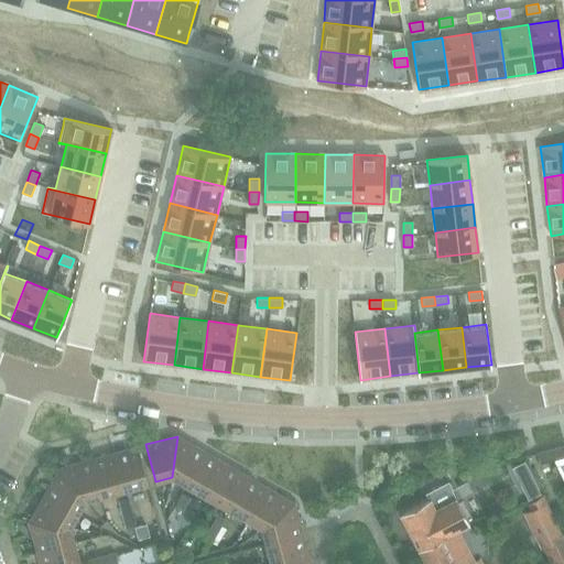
[(205,452),(177,436),(172,477),(185,485),(205,452)]
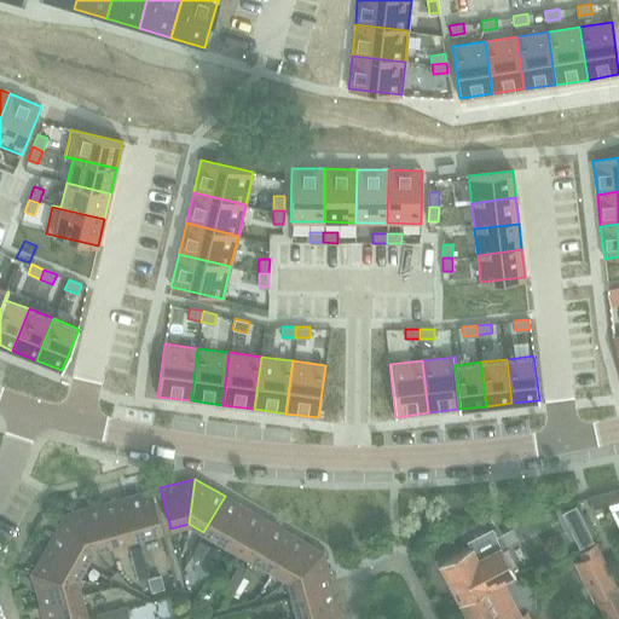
[(162,531),(151,490),(125,497),(136,538),(162,531)]
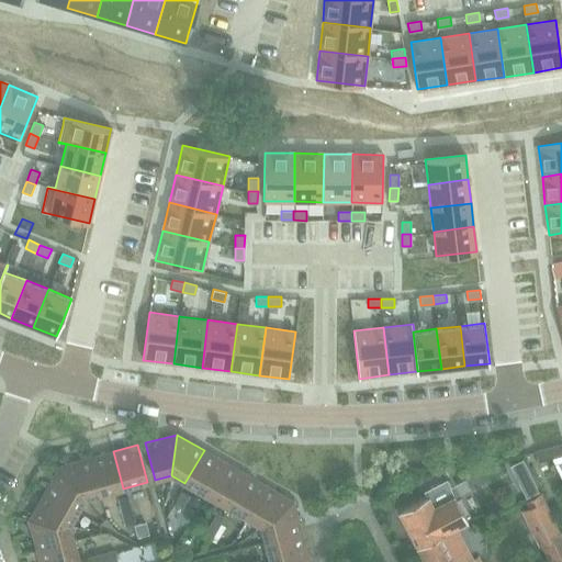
[(561,454),(561,447),(561,445),(535,452),(537,462),(550,459),(561,454)]
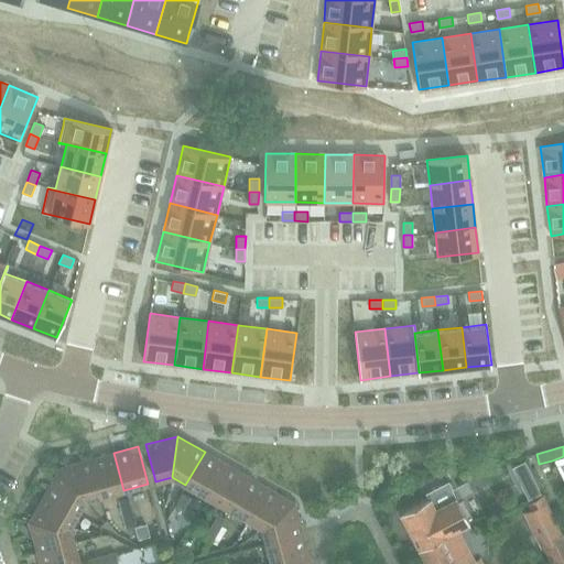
[(225,464),(205,452),(185,485),(206,497),(225,464)]
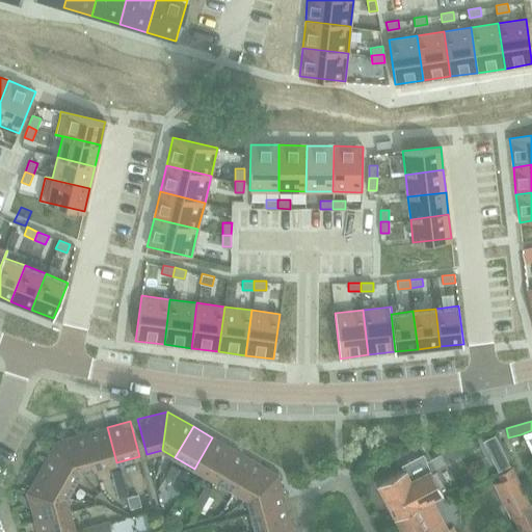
[(116,462),(107,427),(85,433),(95,469),(116,462)]
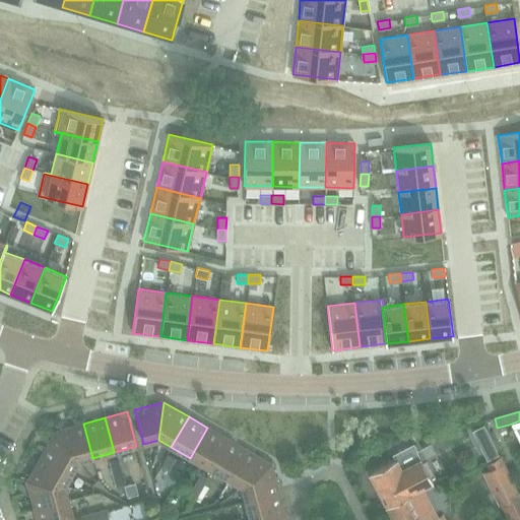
[(519,420),(509,425),(519,444),(519,420)]
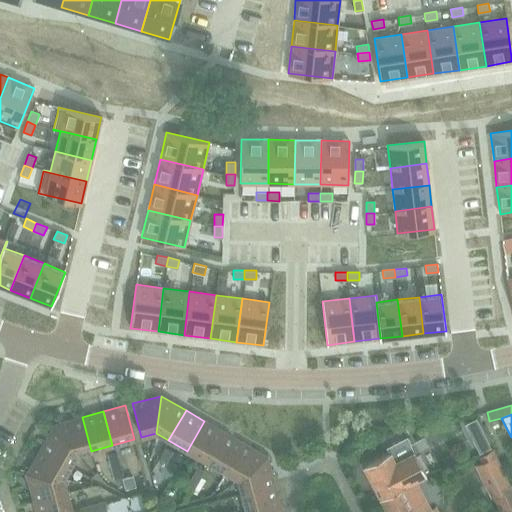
[(91,451),(82,417),(55,424),(78,454),(91,451)]
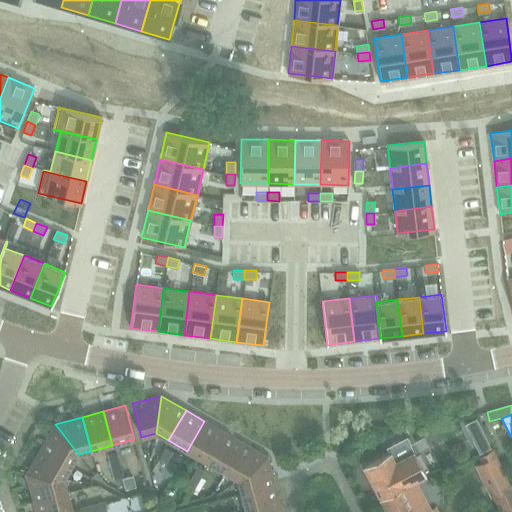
[(476,419),(464,425),(479,453),(491,448),(476,419)]
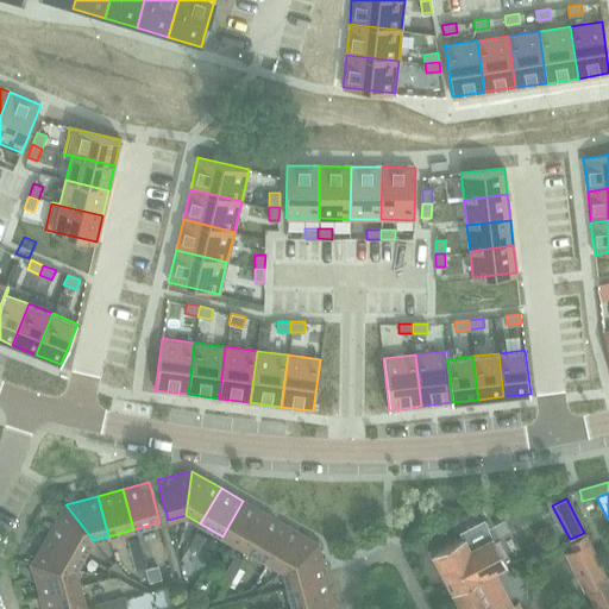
[(267,514),(243,501),(223,537),(245,550),(267,514)]
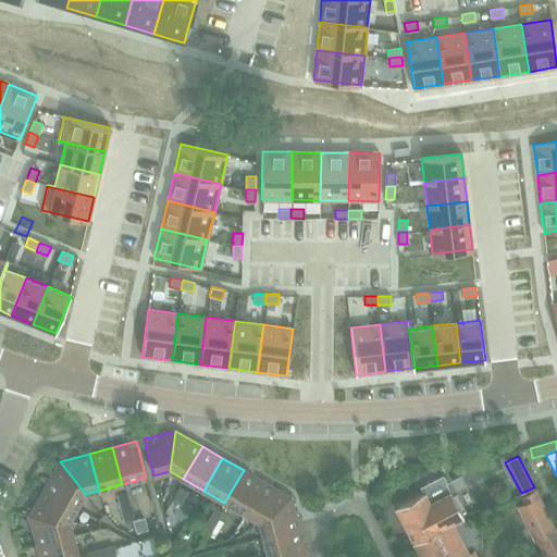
[(85,494),(60,461),(59,461),(44,489),(77,507),(85,494)]
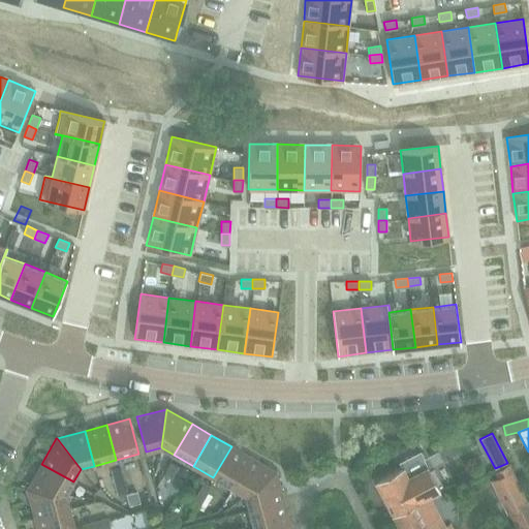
[(251,458),(231,446),(213,477),(232,489),(251,458)]
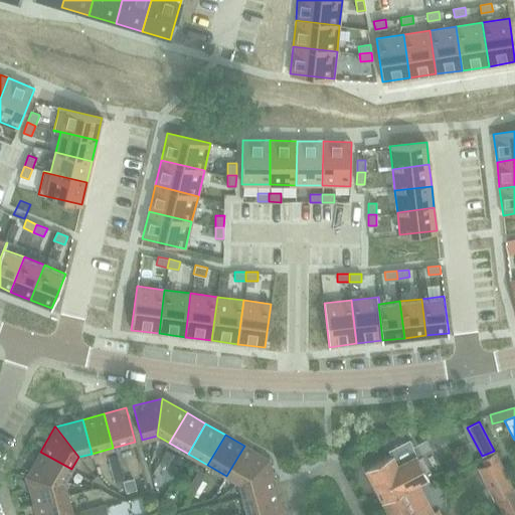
[(134,445),(123,448),(128,468),(140,465),(134,445)]
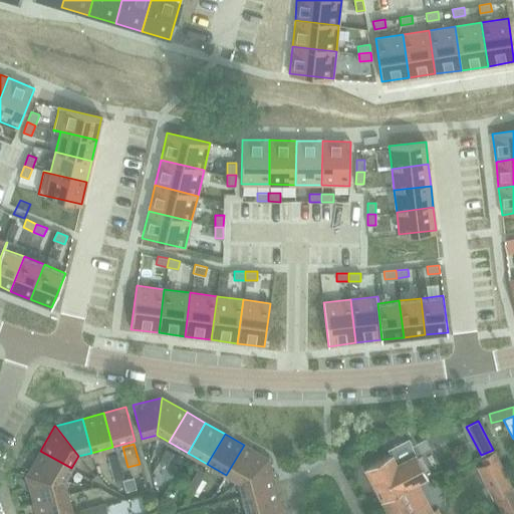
[(268,459),(244,445),(226,475),(239,482),(268,459)]
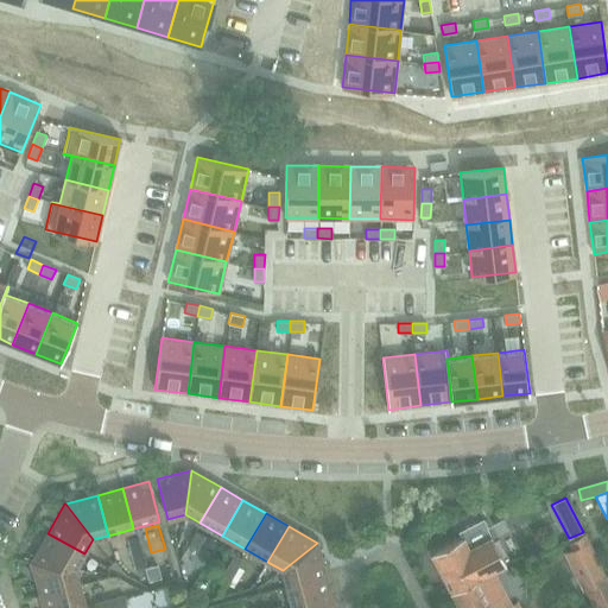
[(197,550),(204,537),(196,531),(188,544),(197,550)]
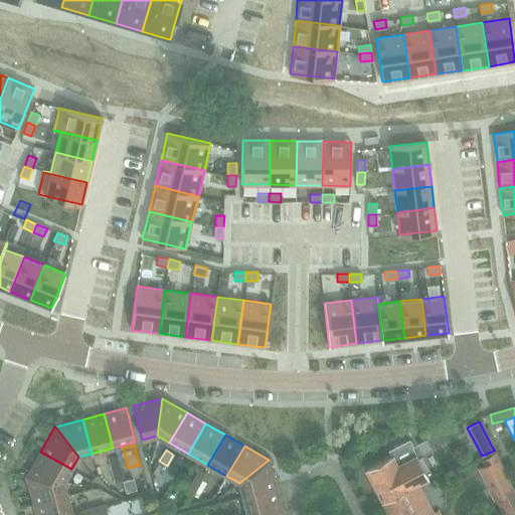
[(71,469),(40,452),(26,477),(64,482),(71,469)]
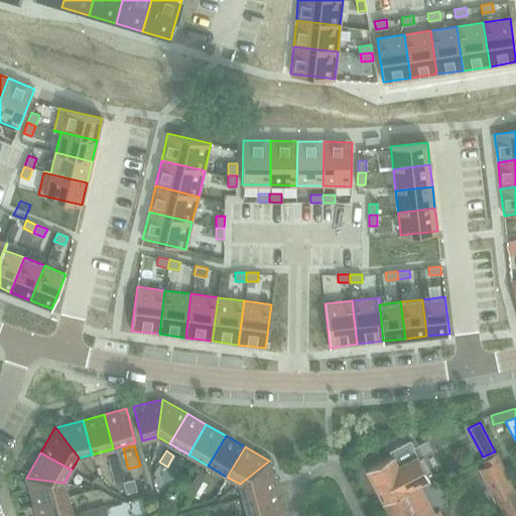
[(495,501),(497,500),(514,492),(514,491),(499,460),(496,454),(482,461),(485,467),(479,470),(495,501)]
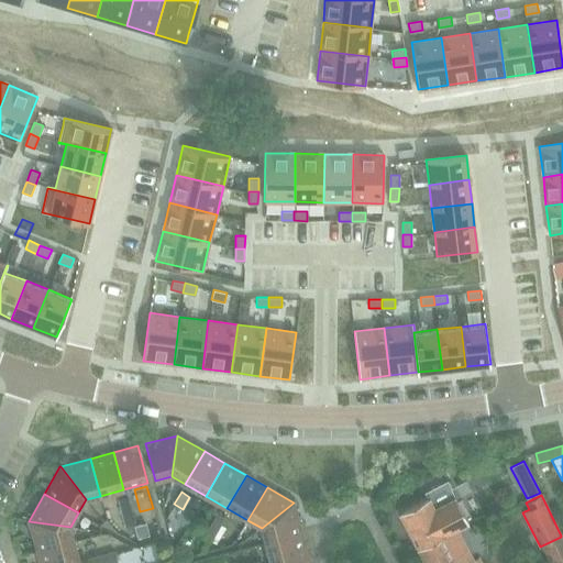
[(132,510),(129,497),(119,499),(122,512),(132,510)]
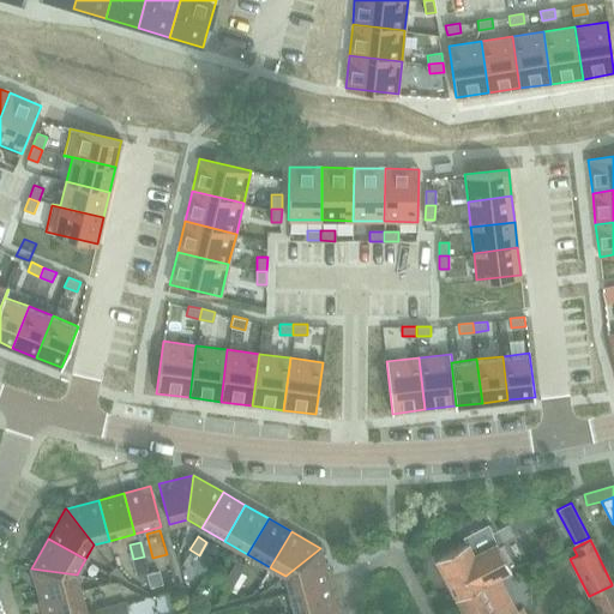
[(435,559),(456,600),(499,579),(494,571),(507,564),(497,542),(474,554),(467,543),(435,559)]
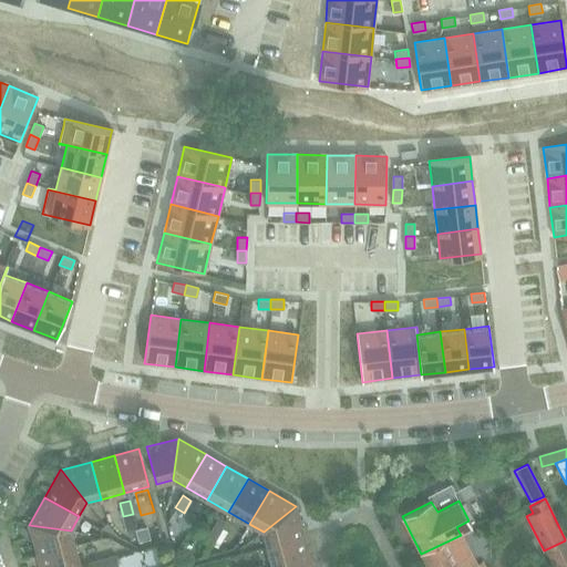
[(305,537),(296,506),(264,532),(267,547),(305,537)]
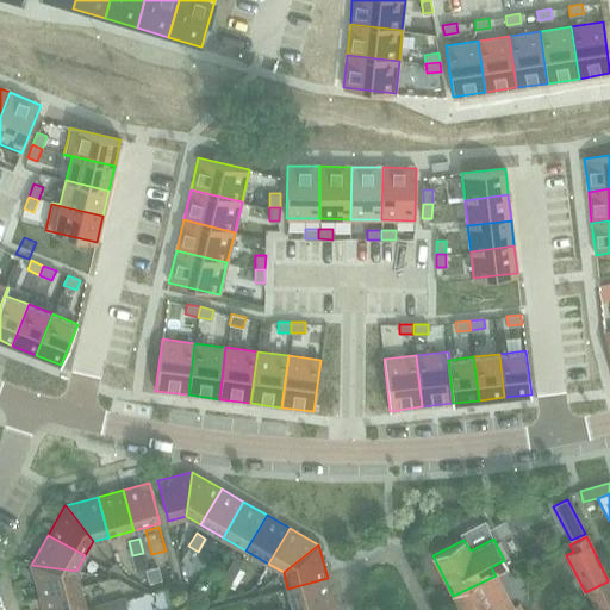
[(147,567),(143,553),(132,555),(137,570),(147,567)]
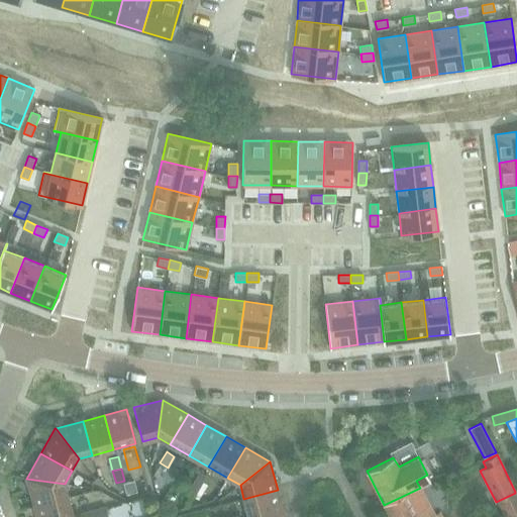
[(199,471),(193,482),(201,486),(207,475),(199,471)]
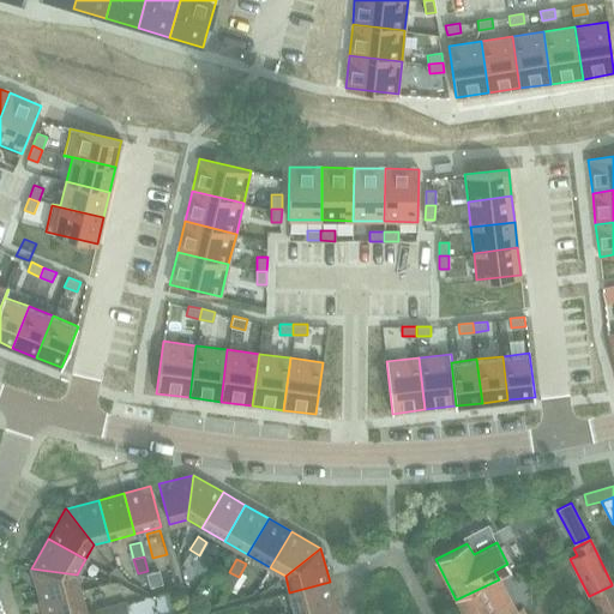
[(77,575),(31,569),(41,602),(82,591),(77,575)]
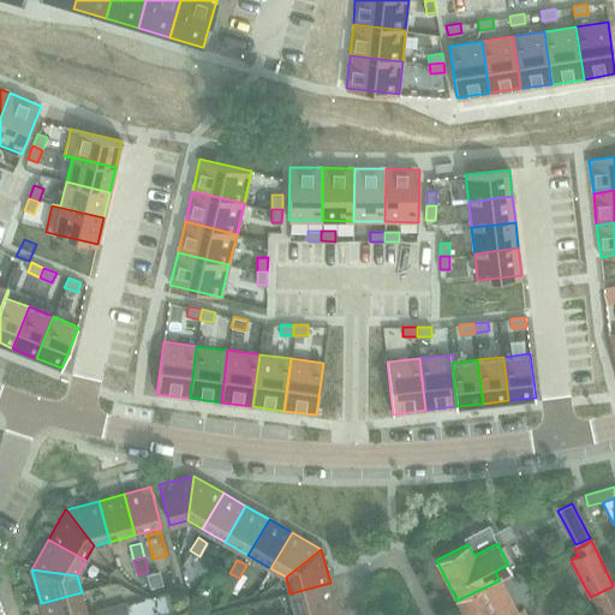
[(239,578),(230,573),(221,586),(231,591),(239,578)]
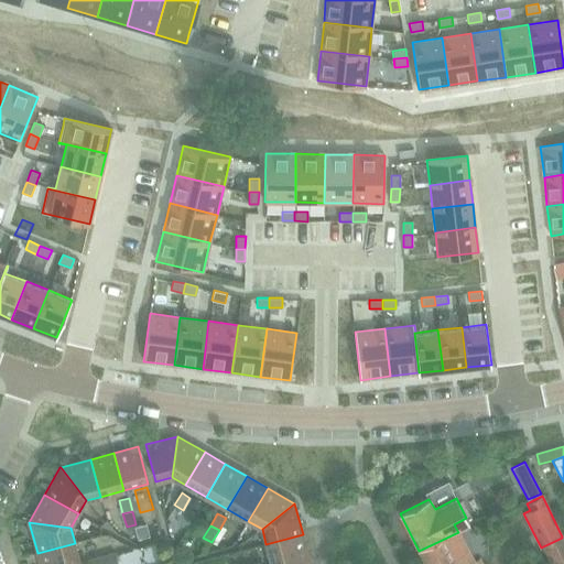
[(474,562),(458,532),(419,551),(425,563),(481,563),(479,559),(474,562)]
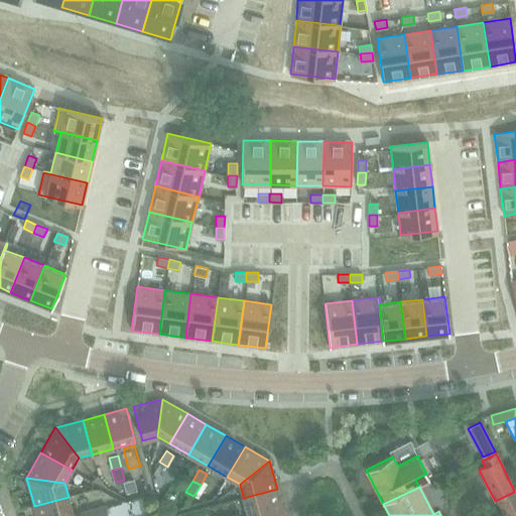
[(259,515),(282,510),(277,489),(243,498),(248,515),(259,515)]
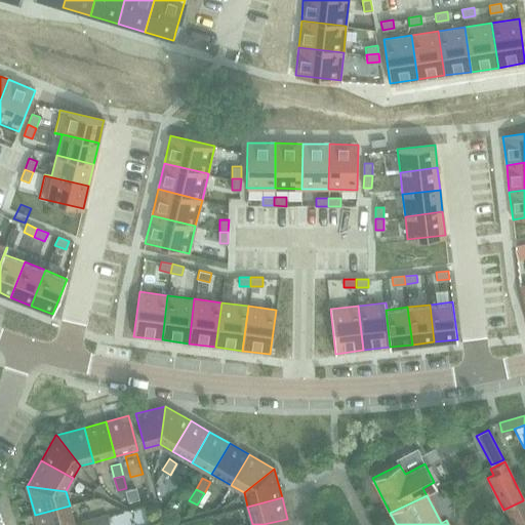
[(524,524),(524,498),(523,499),(523,500),(506,509),(513,524),(524,524)]
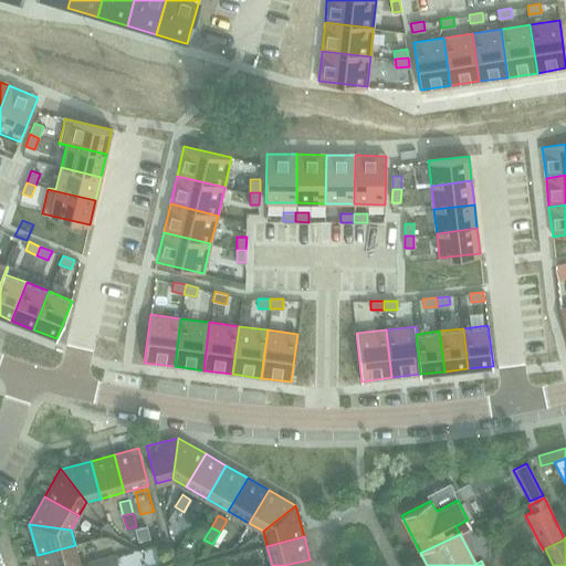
[(80,565),(75,545),(38,555),(40,565),(80,565)]
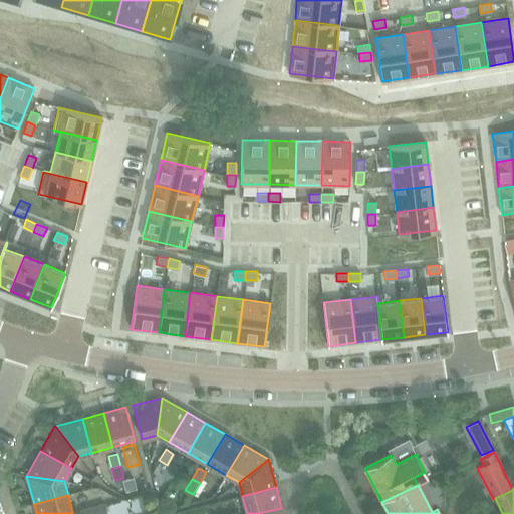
[(101,513),(107,513),(105,504),(92,507),(94,513),(101,513)]
